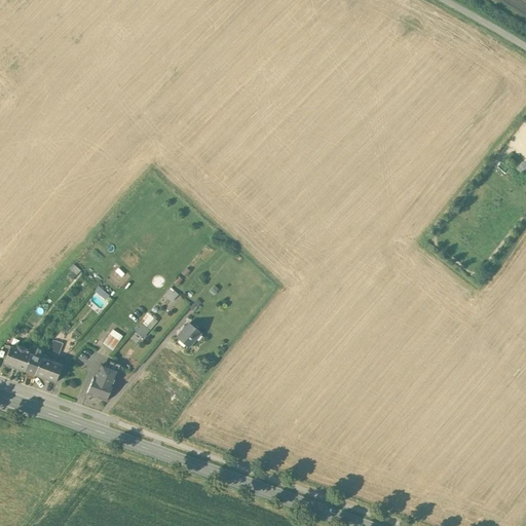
[(171,289),(164,296),(171,302),(178,295),(171,289)]
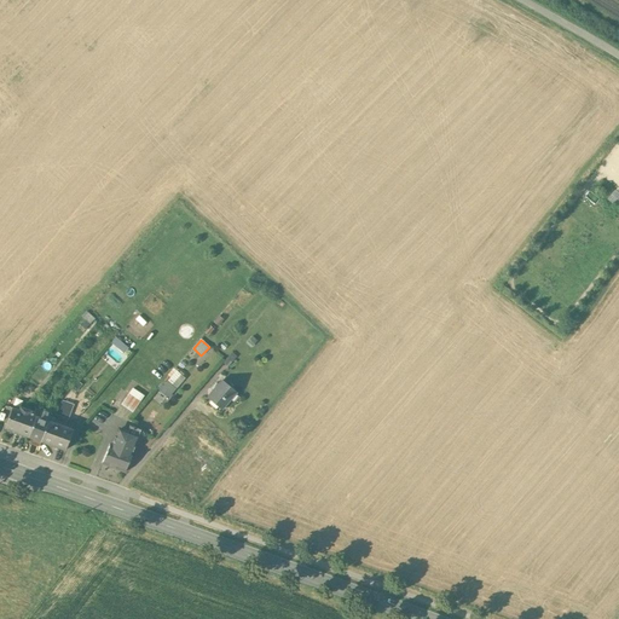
[(232,353),(223,363),(227,366),(237,357),(232,353)]
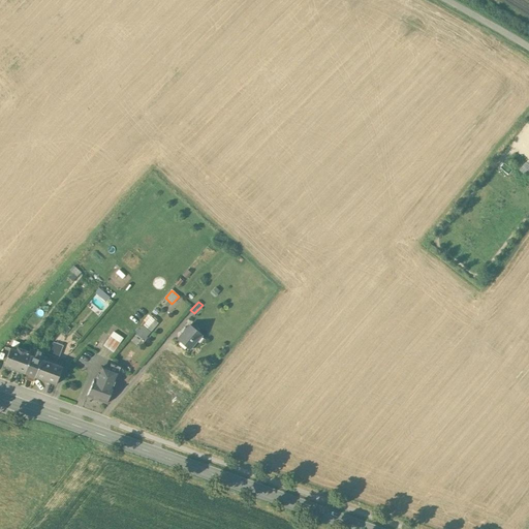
[(35,315),(29,322),(35,328),(41,319),(35,315)]
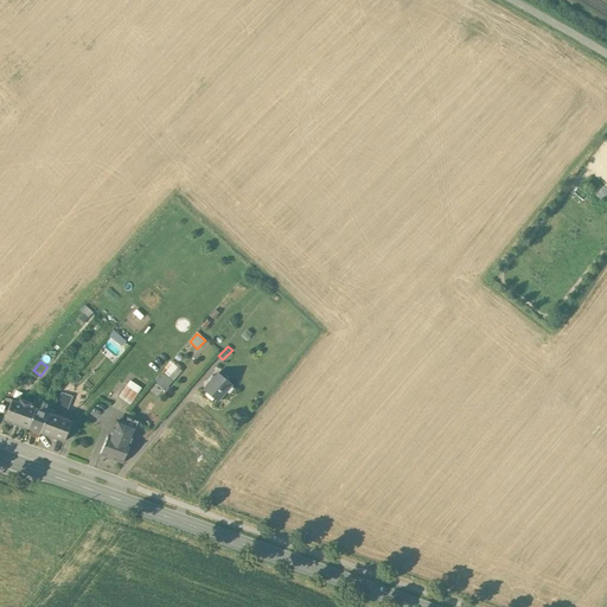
[(165,374),(155,383),(164,390),(172,381),(165,374)]
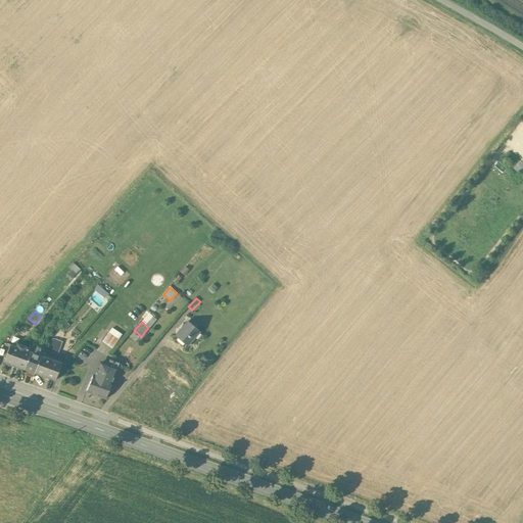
[(188,322),(176,336),(187,346),(199,331),(188,322)]
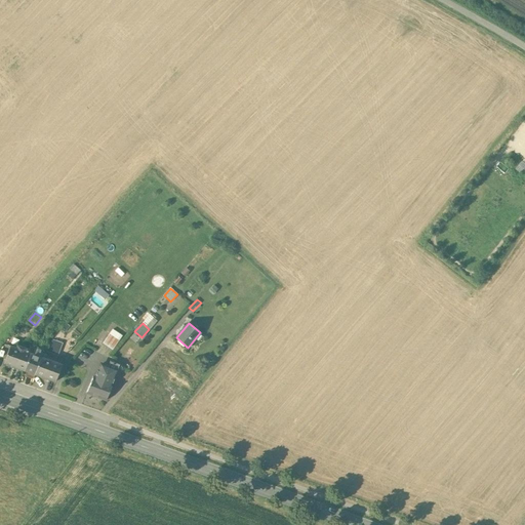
[(109,334),(103,344),(112,350),(119,340),(109,334)]
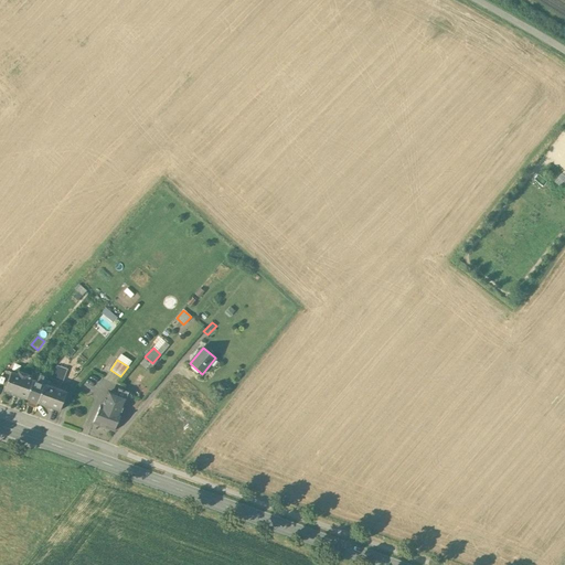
[(65,375),(53,371),(50,379),(62,383),(65,375)]
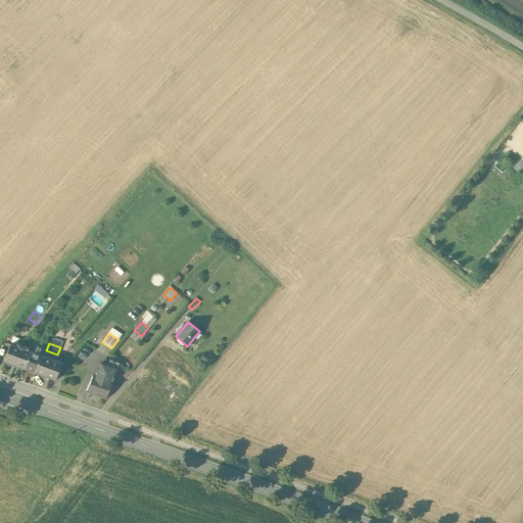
[(16,347),(10,344),(4,362),(14,366),(21,346),(17,344),(16,347)]
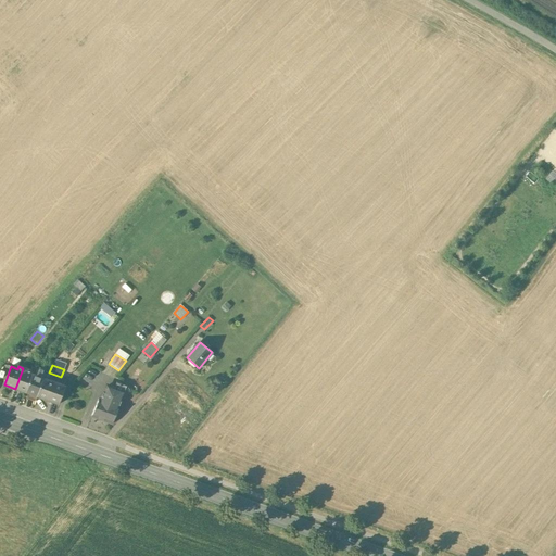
[(27,369),(23,368),(15,389),(26,392),(33,375),(26,373),(27,369)]
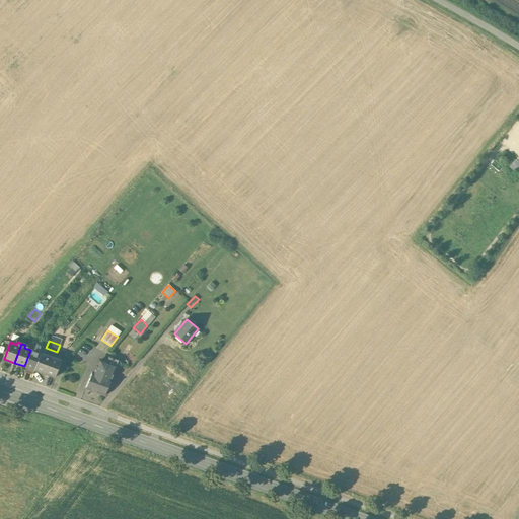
[(43,346),(36,344),(33,351),(41,353),(43,346)]
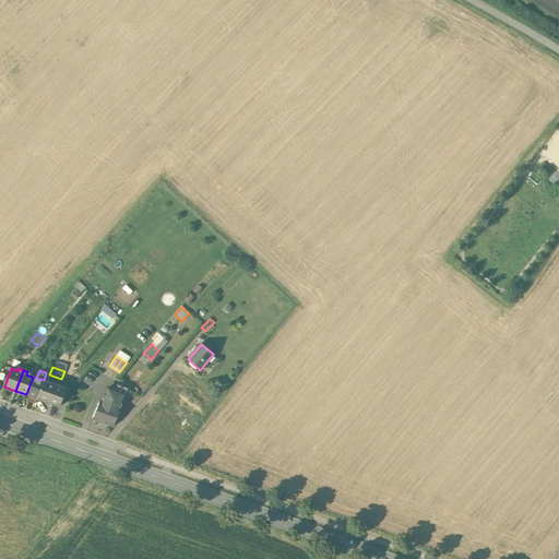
[(36,378),(33,377),(26,394),(31,396),(30,400),(36,402),(37,399),(44,380),(36,378)]
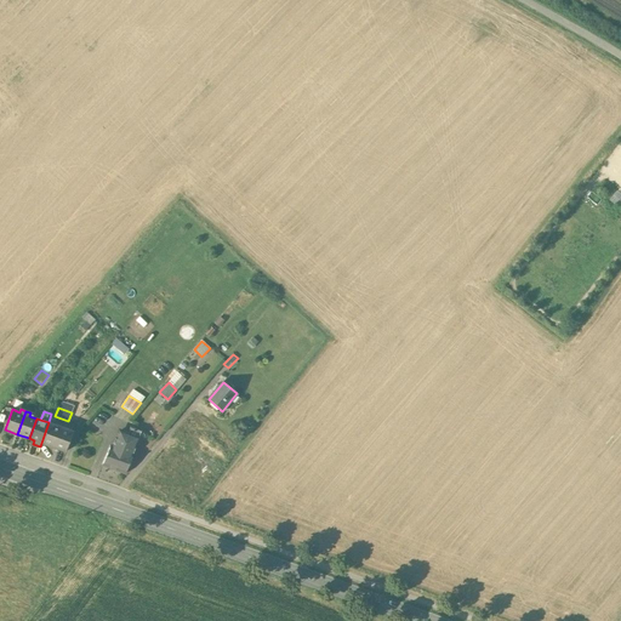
[(55,425),(49,422),(41,443),(52,448),(61,423),(56,422),(55,425)]
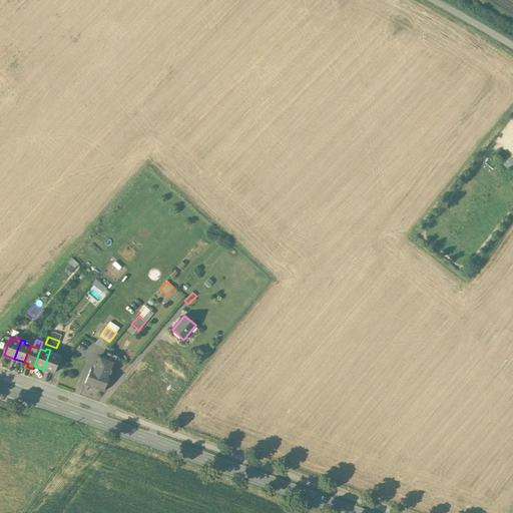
[(50,350),(43,370),(53,373),(59,357),(54,355),(55,352),(50,350)]
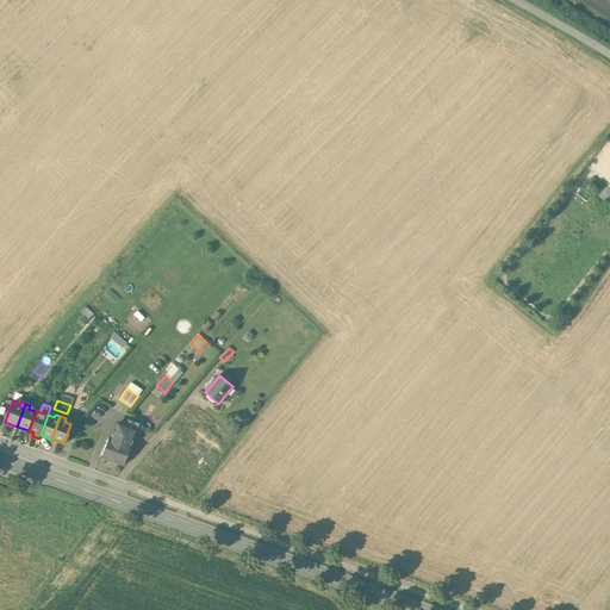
[(139,425),(128,422),(125,428),(136,433),(139,425)]
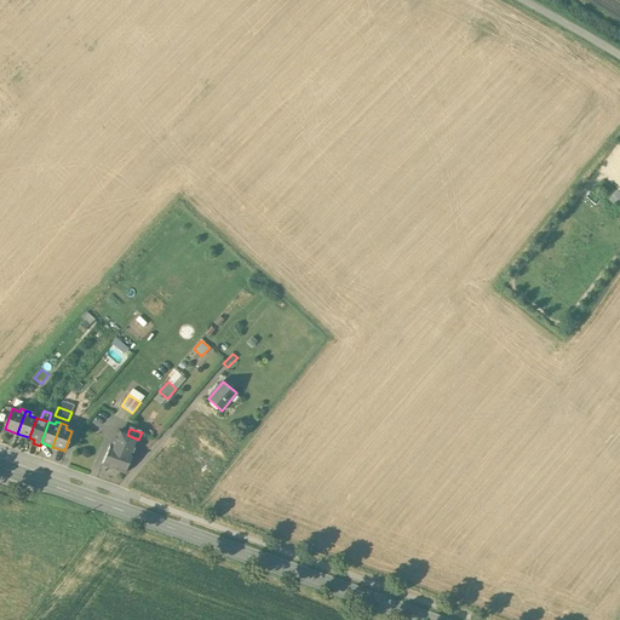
[(127,435),(116,431),(112,446),(110,446),(102,465),(125,472),(138,440),(127,435)]
